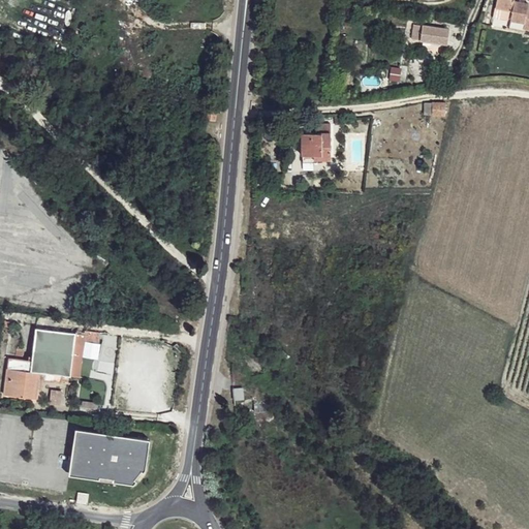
[(495,0),(494,6),(508,9),(511,9),(510,20),(524,21),(523,26),(528,27),(528,4),(527,4),(527,1),(520,0),(495,0)]
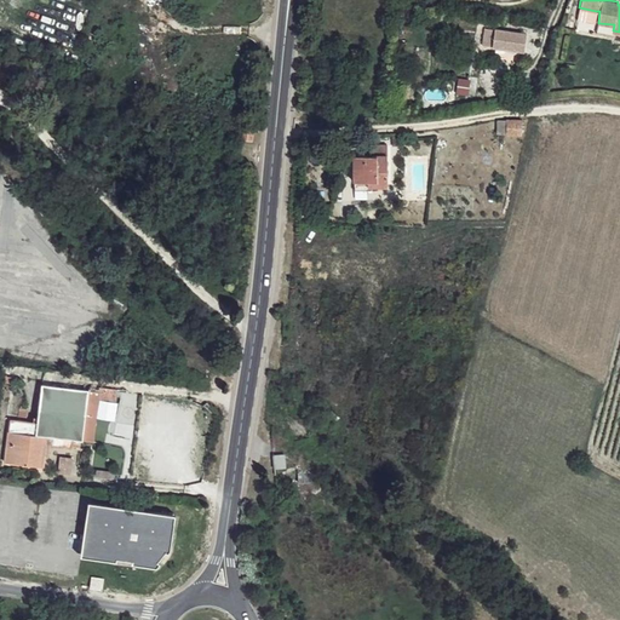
[(596,11),(579,7),(578,19),(596,22),(596,11)]
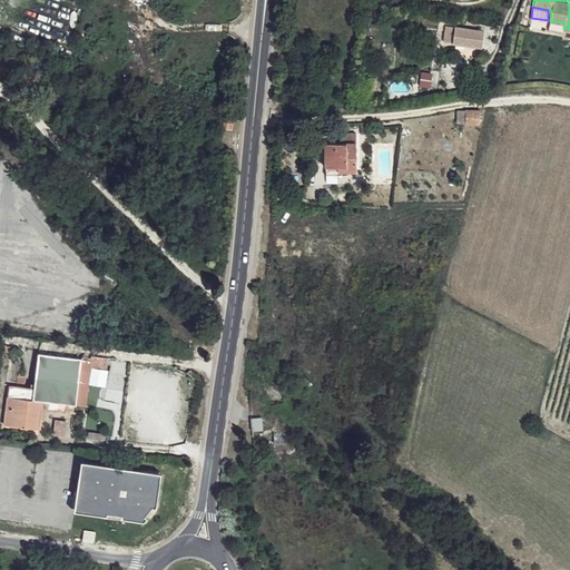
[(485,30),(448,25),(445,41),(483,48),(485,30)]
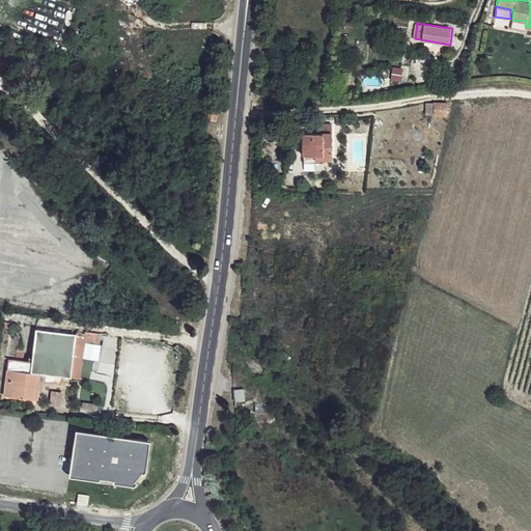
[(448,104),(426,104),(426,114),(447,115),(448,104)]
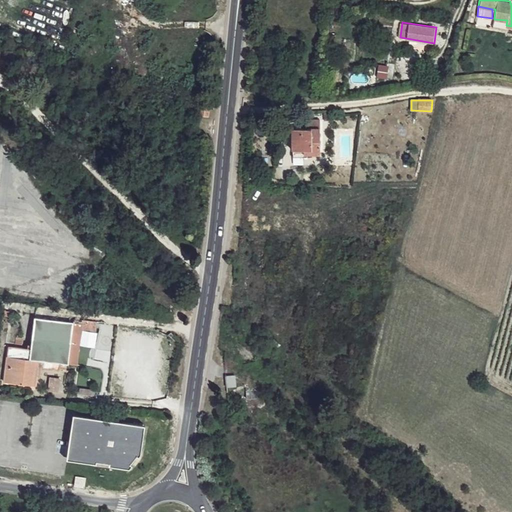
[(307,129),(293,129),(293,156),(321,156),(320,120),(307,121),(307,129)]
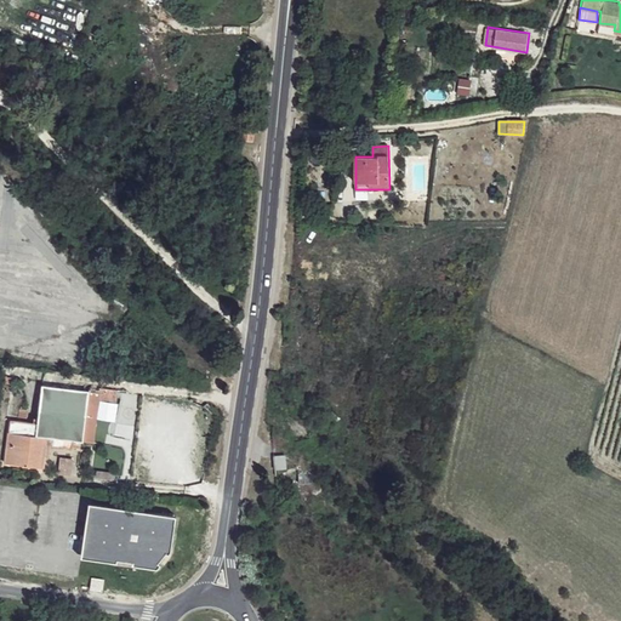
[(251,158),(241,157),(240,167),(250,169),(251,158)]
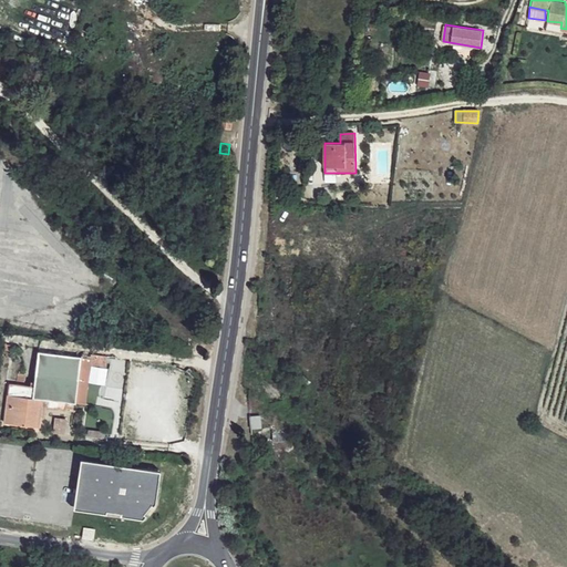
[(197,338),(209,341),(213,328),(200,326),(197,338)]
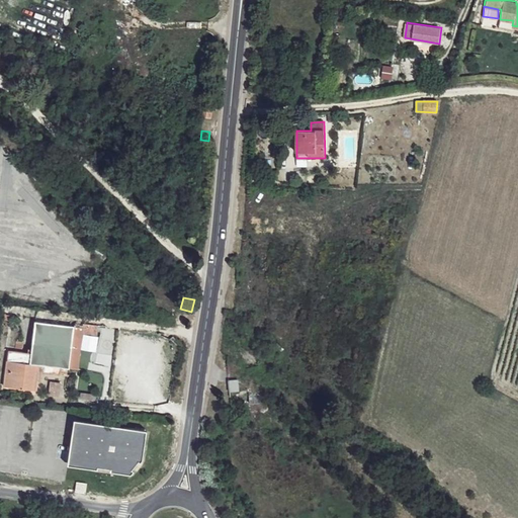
[(83,327),(35,322),(32,353),(30,370),(41,371),(67,374),(68,368),(69,369),(72,346),(81,347),(83,327)]
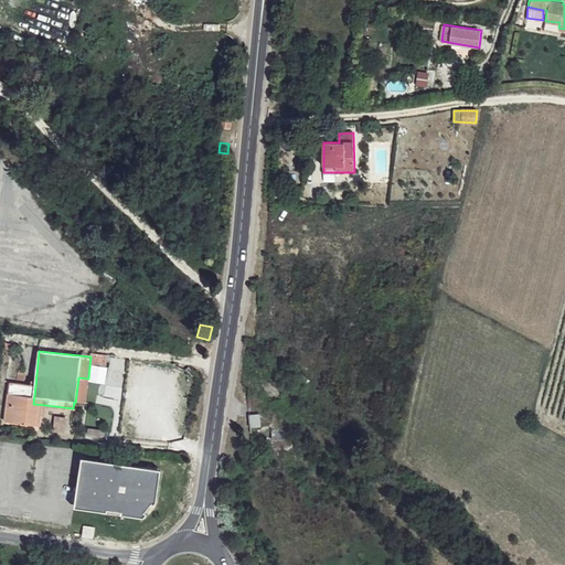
[(88,379),(78,377),(75,403),(85,403),(88,379)]
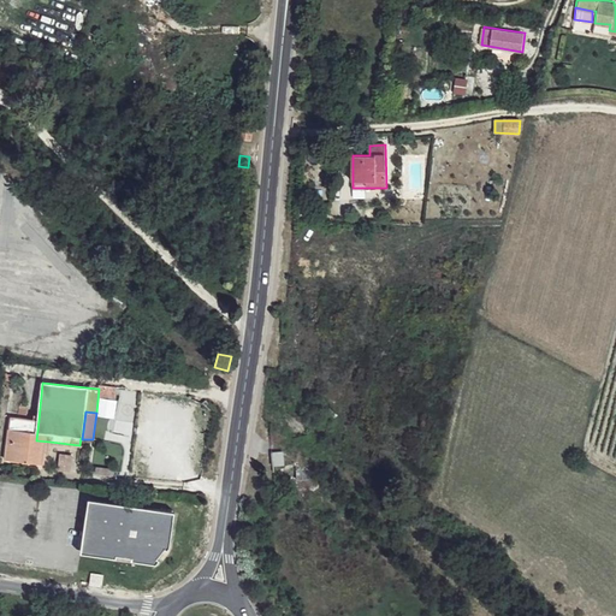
[(36,440),(39,420),(11,416),(5,458),(39,463),(41,450),(45,450),(48,451),(49,442),(36,440)]
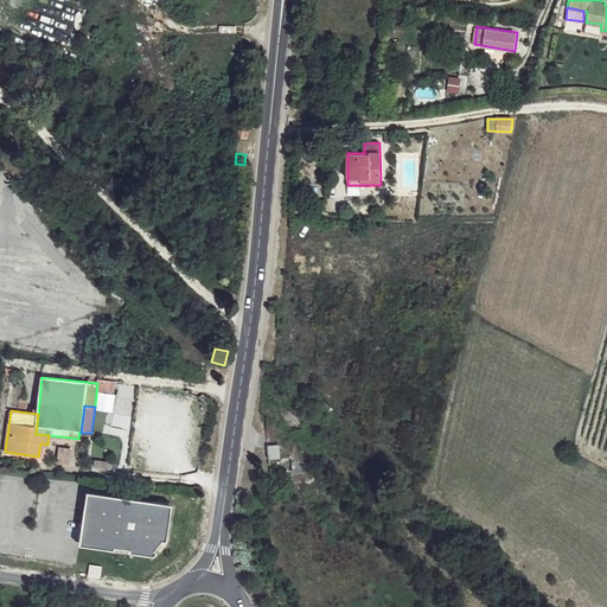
[(270,451),(282,451),(281,439),(270,440),(270,451)]
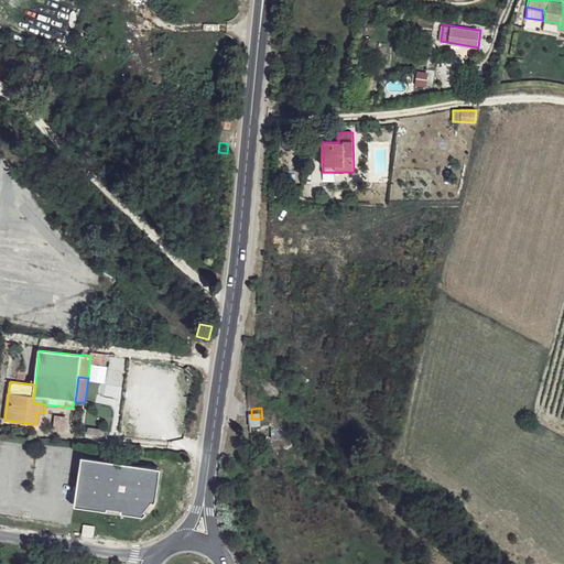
[(66,416),(55,415),(53,431),(64,432),(66,416)]
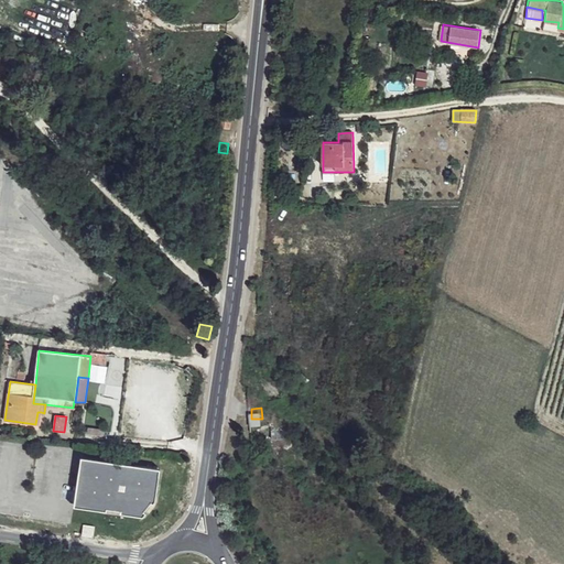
[(82,463),(75,509),(140,519),(151,505),(155,474),(82,463)]
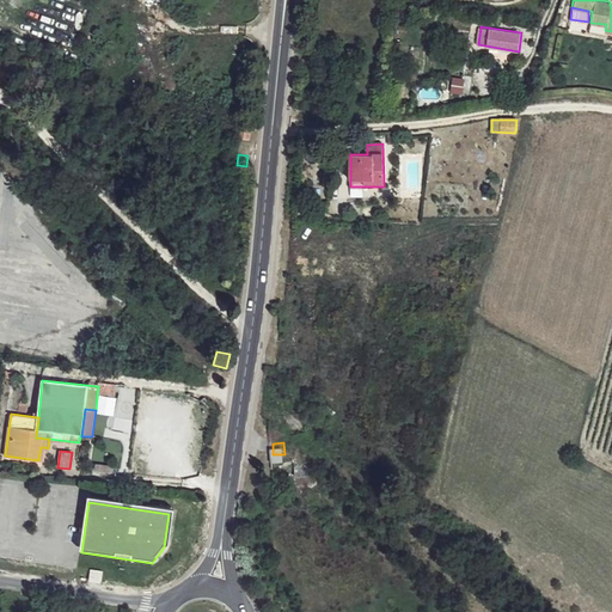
[(90,571),(89,582),(99,583),(101,573),(90,571)]
